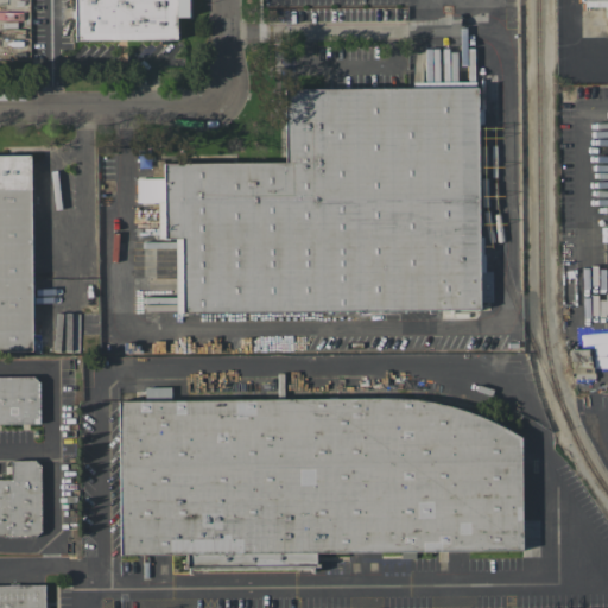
[(176,39),(74,39),(74,0),(187,0),(188,17),(176,17),(176,39)]
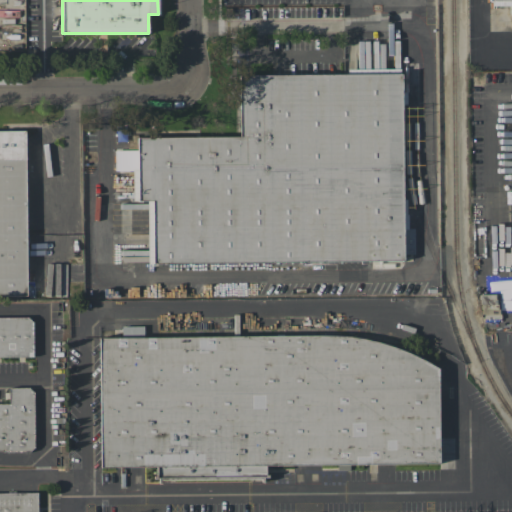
[(147,263),(146,200),(135,200),(135,170),(114,170),(114,150),(138,149),(138,137),(240,135),(239,75),(346,73),(346,69),(401,68),(404,228),(413,228),(414,254),(403,254),(403,258),(147,263)]
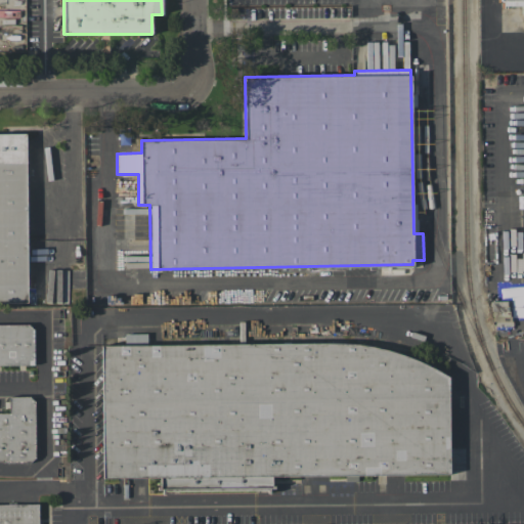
[(0,133),(25,133),(28,302),(0,302),(0,133)]
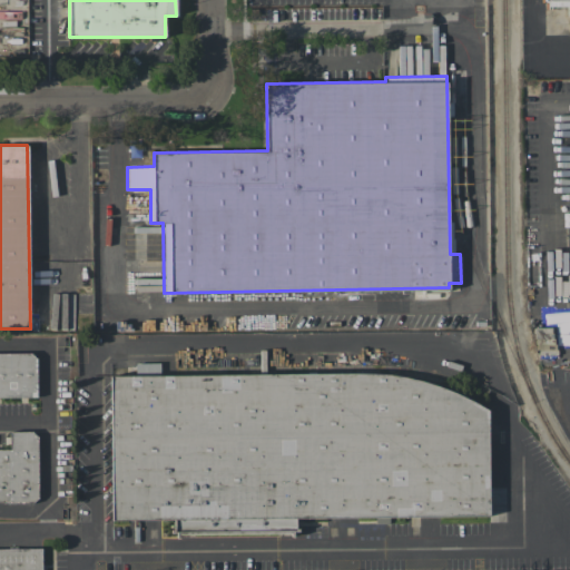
[(0,352),(36,352),(36,397),(0,397),(0,352)]
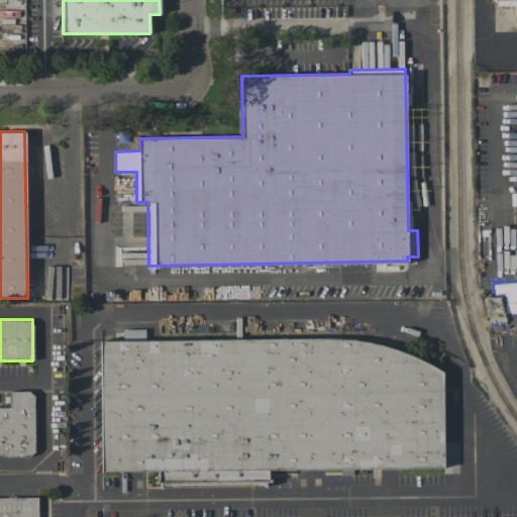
[(443,372),(444,468),(103,472),(101,341),(312,338),(333,339),(350,340),(367,342),(382,345),(398,350),(413,356),(428,364),(443,372)]
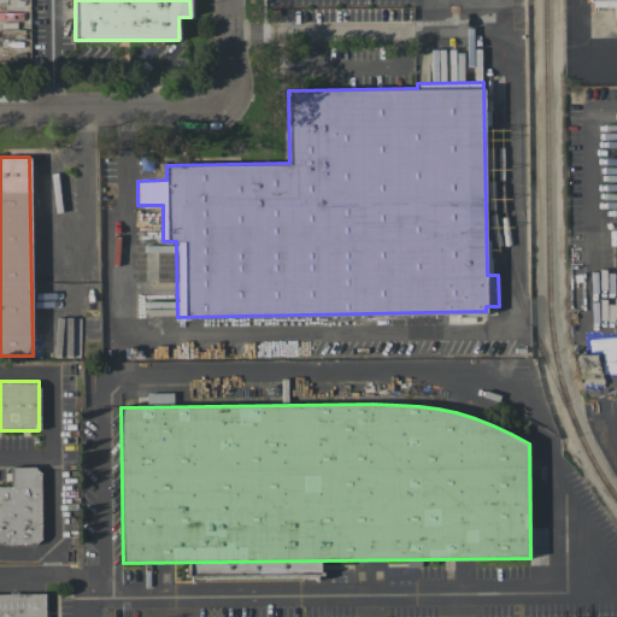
[(0,486),(11,486),(11,466),(40,466),(40,535),(0,535),(0,486)]
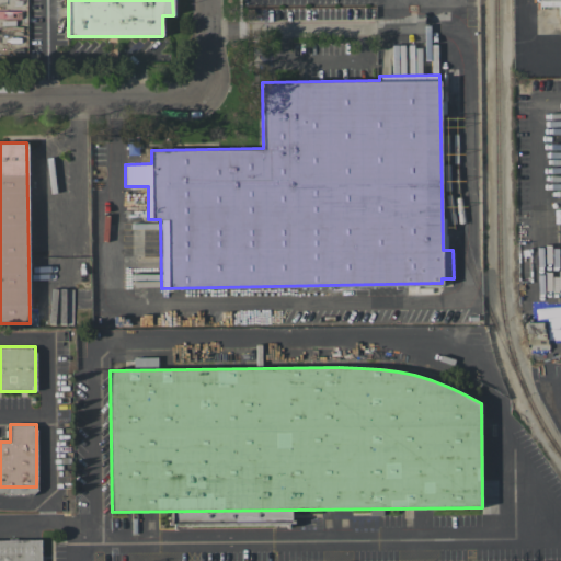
[(41,560),(0,560),(0,539),(41,539),(41,560)]
